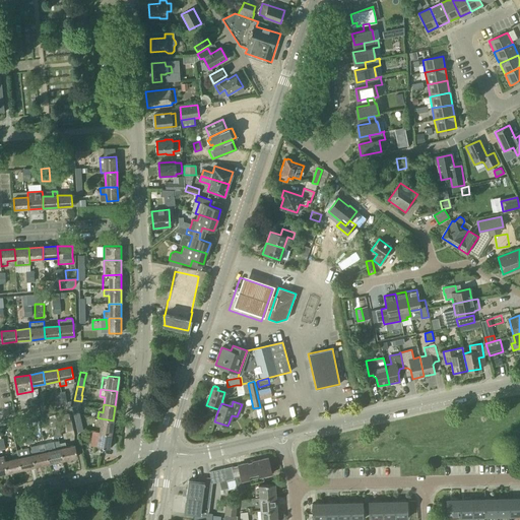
[(52,428),(59,427),(57,417),(50,418),(52,428)]
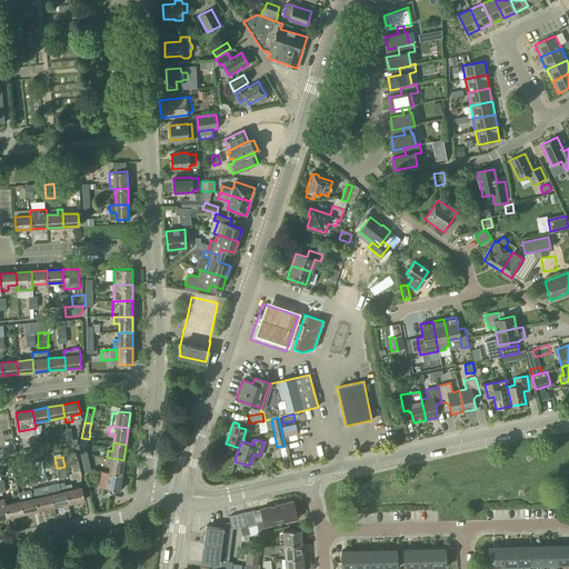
[(66,467),(72,466),(73,471),(80,470),(78,458),(71,460),(70,457),(63,458),(66,467)]
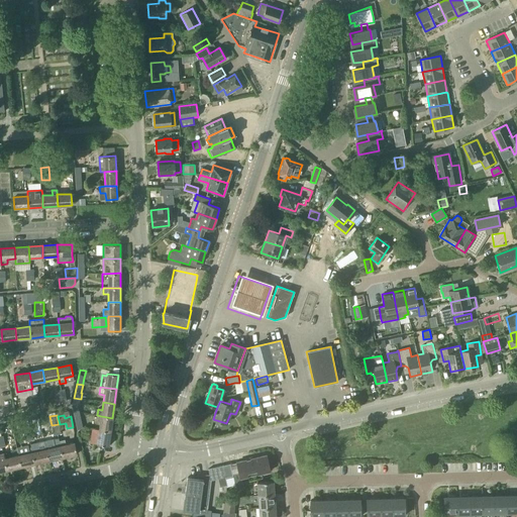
[(101,416),(99,430),(111,432),(112,418),(101,416)]
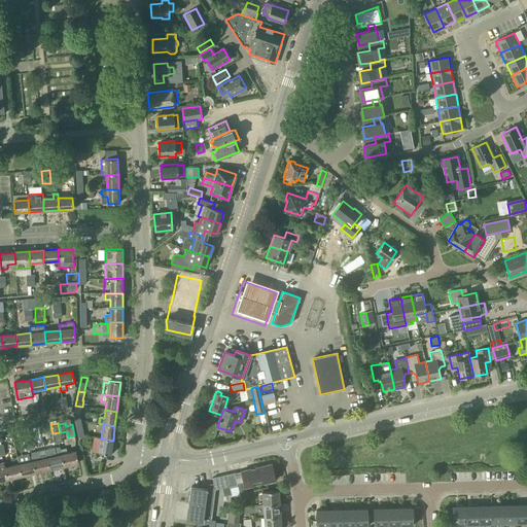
[(113,441),(101,438),(99,453),(111,455),(113,441)]
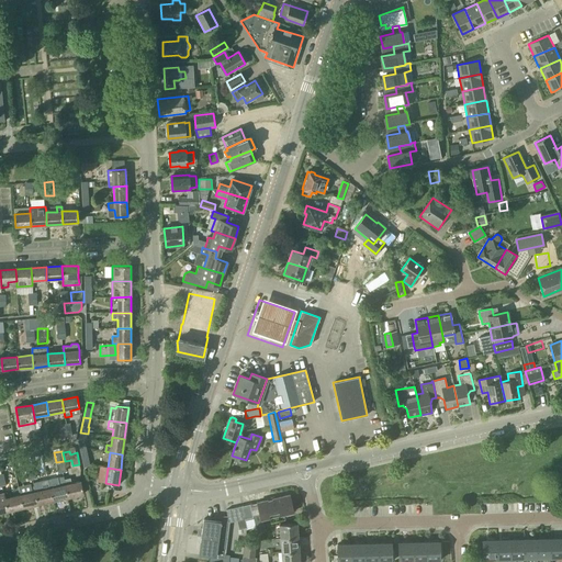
[(65,480),(68,497),(83,494),(80,482),(72,483),(71,479),(65,480)]
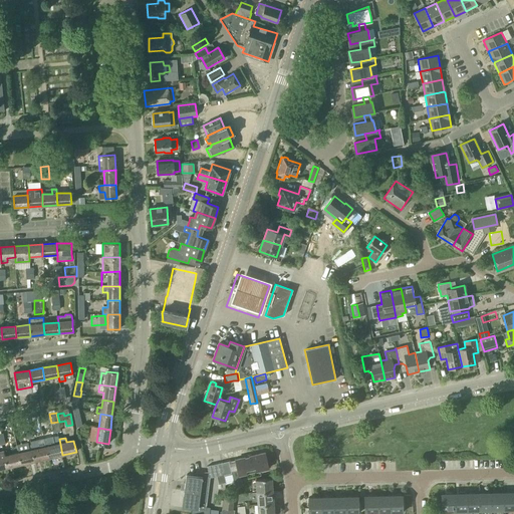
[(54,445),(45,447),(48,458),(62,455),(59,439),(53,440),(54,445)]
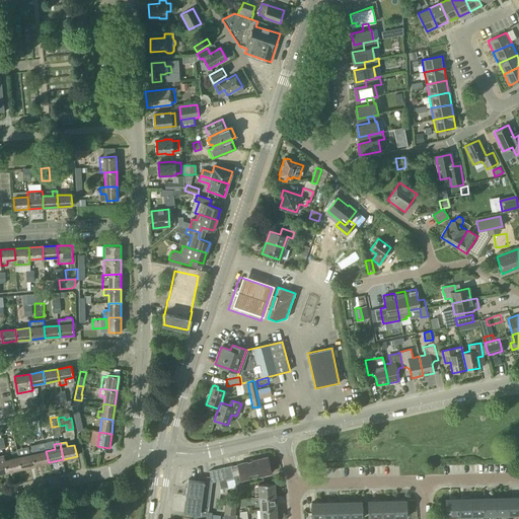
[(28,455),(18,457),(20,469),(34,465),(32,454),(31,450),(27,450),(28,455)]
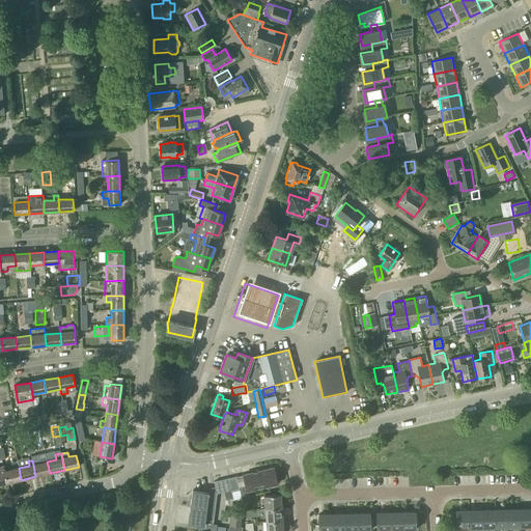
[(33,465),(35,476),(50,473),(47,462),(33,465)]
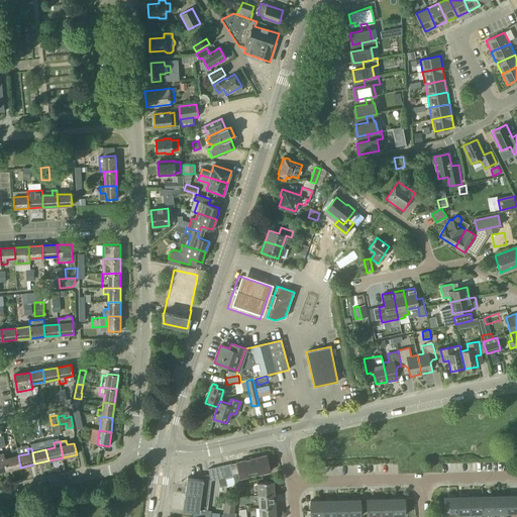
[(222,464),(224,477),(232,475),(234,484),(241,482),(240,477),(270,471),(266,454),(236,460),(237,467),(230,468),(229,462),(222,464)]
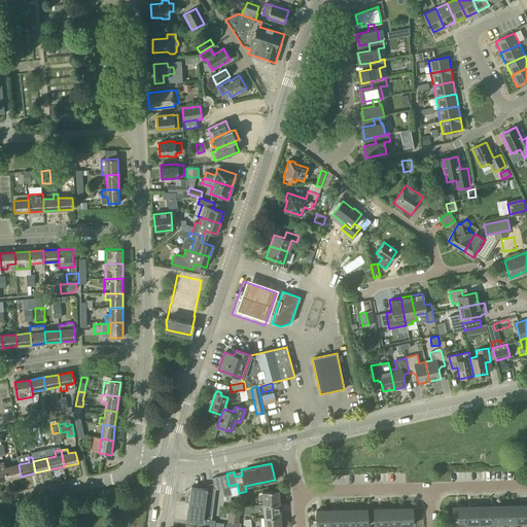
[(19,464),(4,467),(7,480),(21,477),(19,464)]
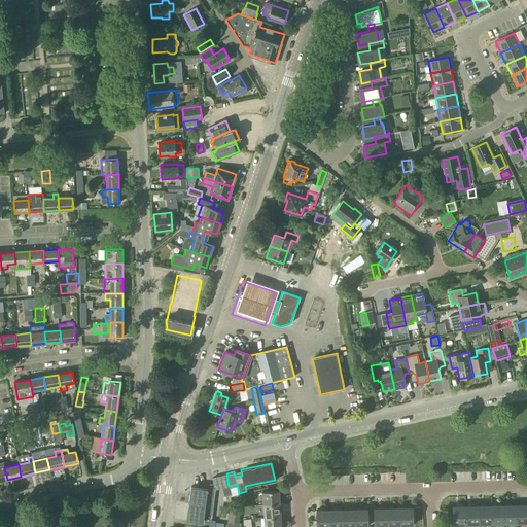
[(231,494),(229,486),(226,473),(212,477),(214,489),(221,487),(223,495),(231,494)]
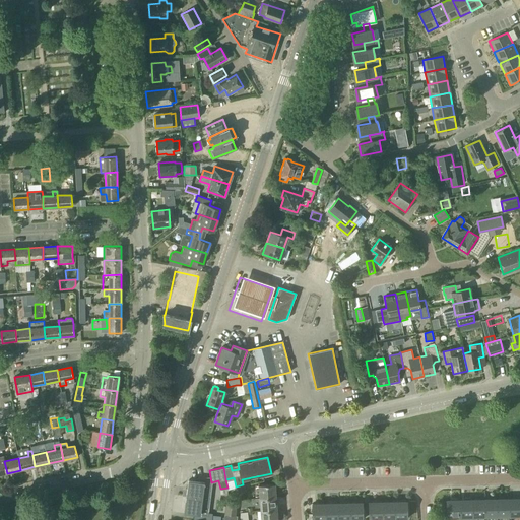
[(185,512),(194,513),(193,519),(197,519),(211,519),(212,515),(206,515),(209,491),(203,490),(204,481),(188,479),(185,512)]
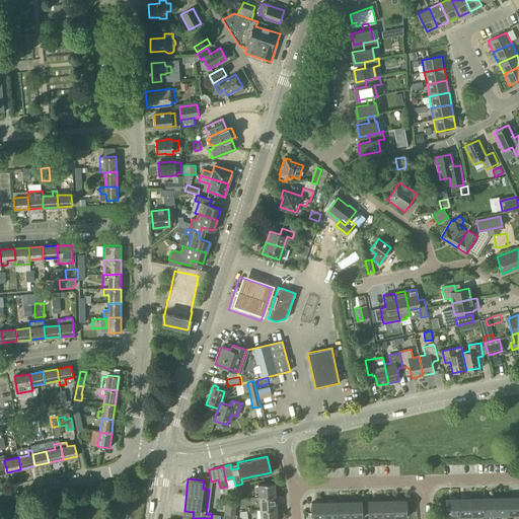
[(258,483),(260,496),(275,495),(275,483),(258,483)]
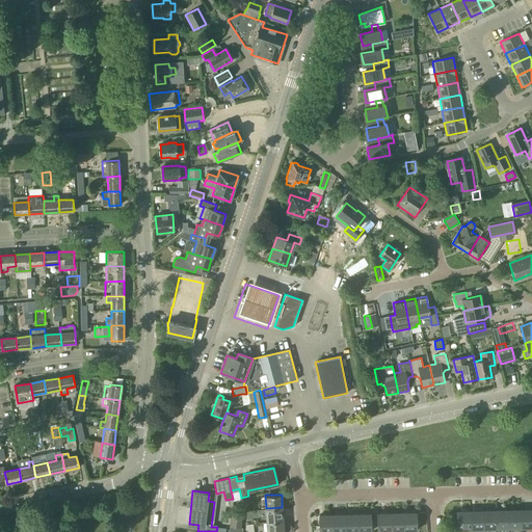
[(283,521),(282,507),(266,508),(266,522),(283,521)]
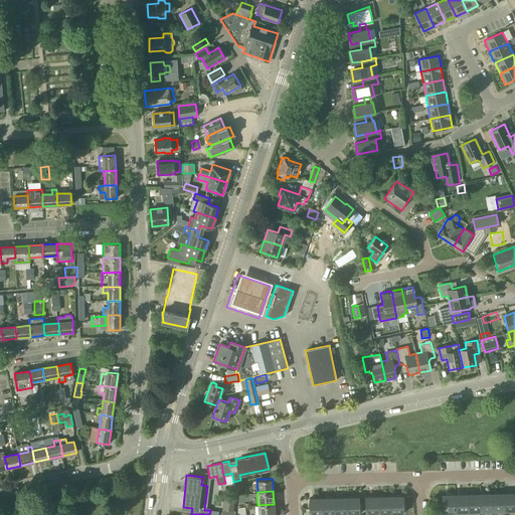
[(503,495),(504,510),(514,510),(514,499),(514,494),(503,495)]
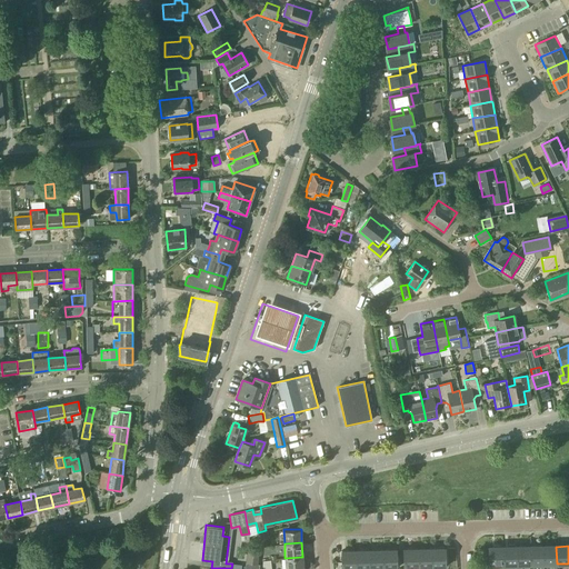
[(530,565),(529,547),(516,548),(517,565),(516,568),(521,568),(521,565),(530,565)]
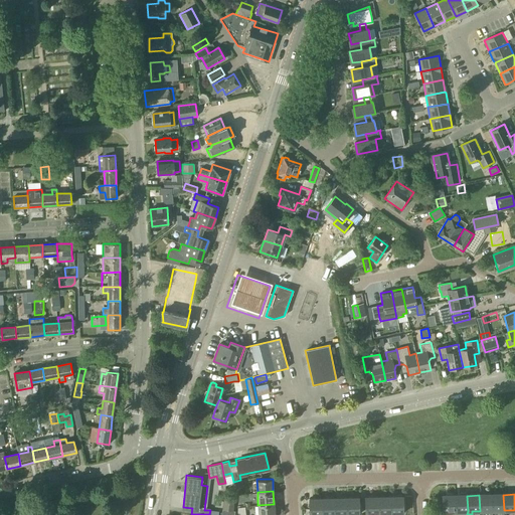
[(491,495),(479,495),(480,511),(492,511),(491,495)]
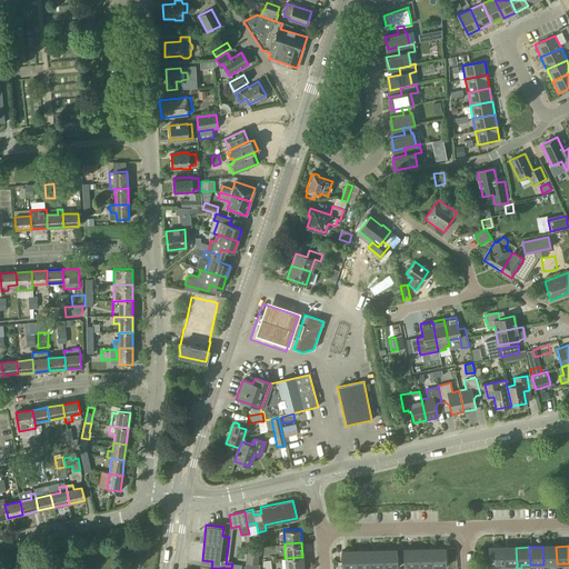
[(557,563),(556,547),(542,547),(543,565),(557,563)]
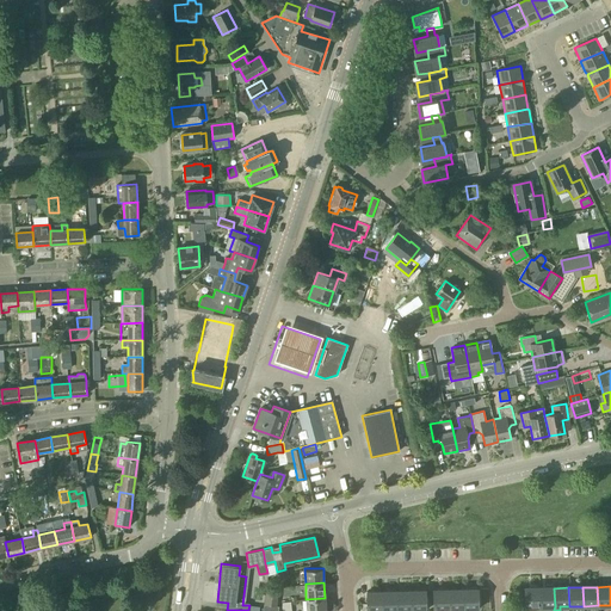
[(541,608),(541,588),(524,588),(525,608),(541,608)]
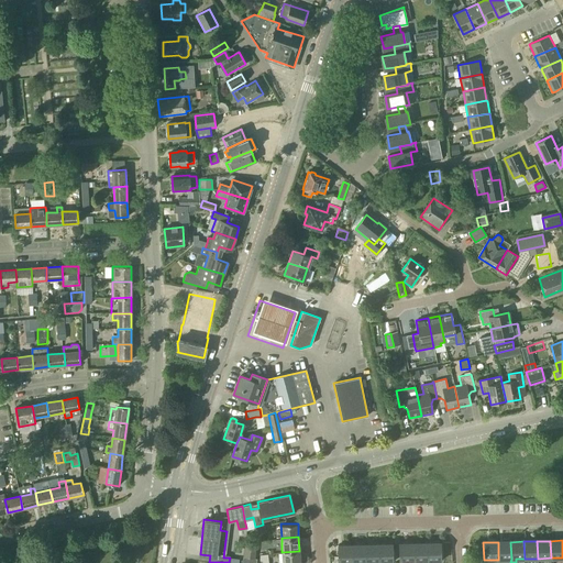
[(510,542),(498,542),(498,560),(511,559),(510,542)]
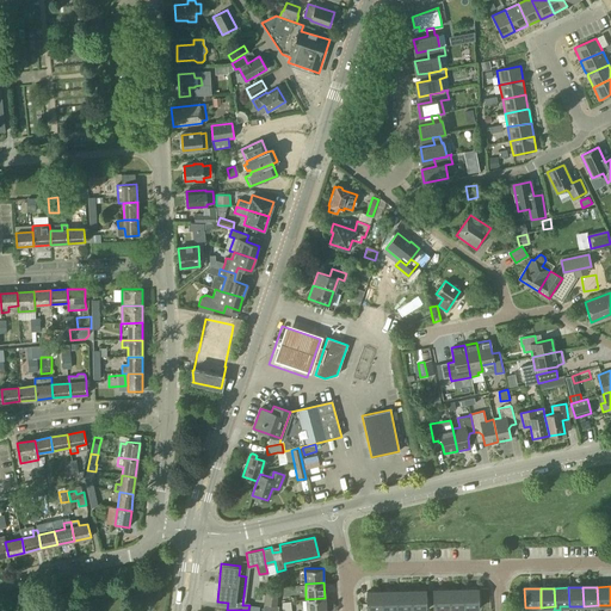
[(463,590),(449,591),(450,610),(463,609),(463,590)]
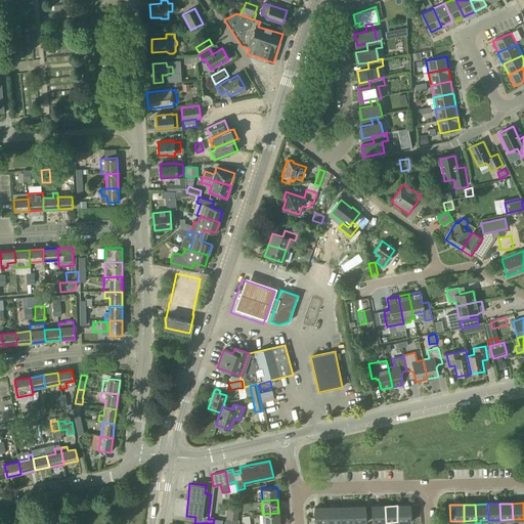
[(397,506),(397,522),(410,522),(409,506),(397,506)]
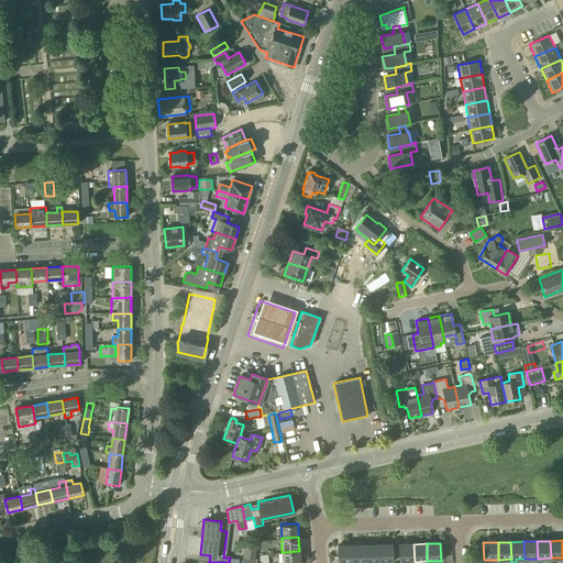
[(352,545),(352,562),(353,562),(365,562),(365,544),(352,545)]
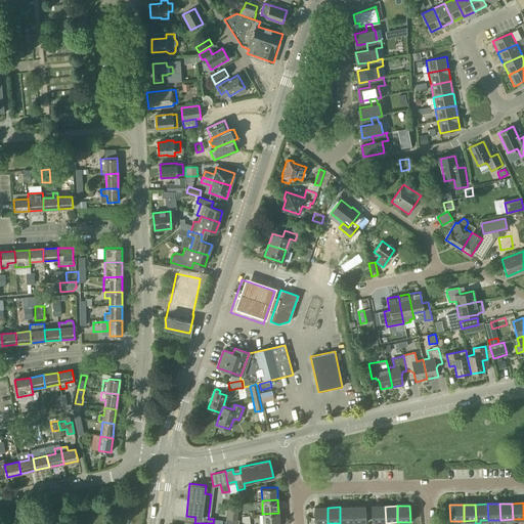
[(352,507),(340,507),(340,523),(352,523),(352,507)]
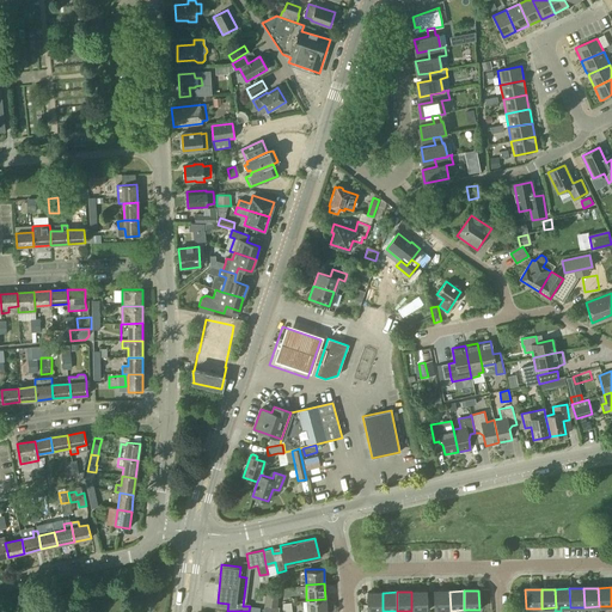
[(411,592),(411,611),(426,611),(426,592),(411,592)]
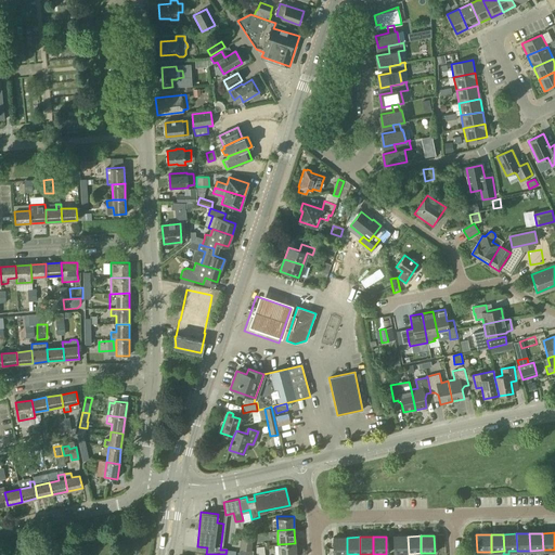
[(409,554),(408,537),(395,537),(395,554),(409,554)]
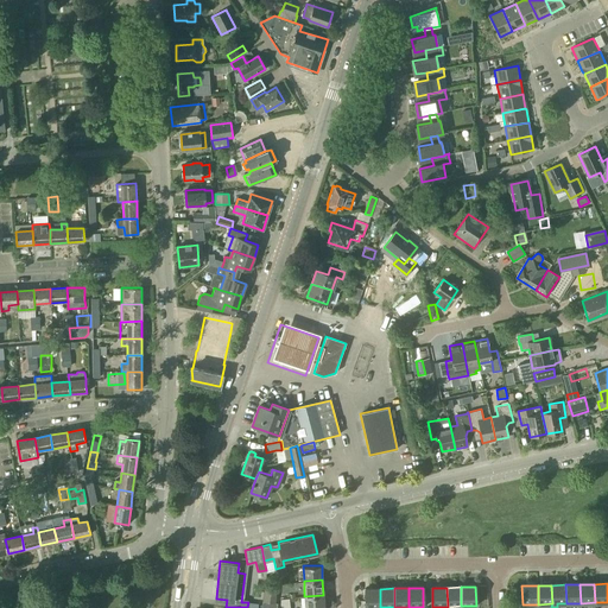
[(380,607),(380,589),(365,589),(365,607),(380,607)]
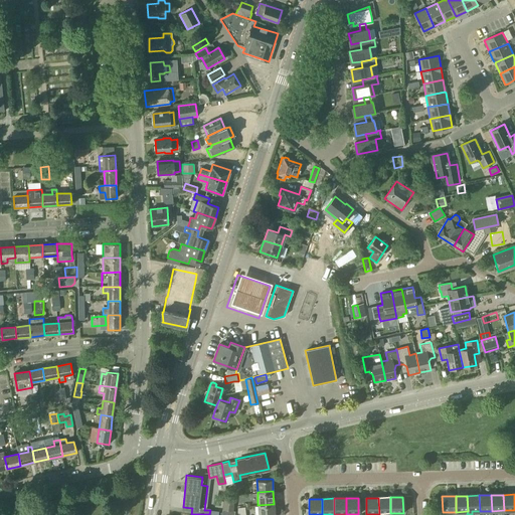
[(258,505),(258,514),(274,514),(274,504),(258,505)]
